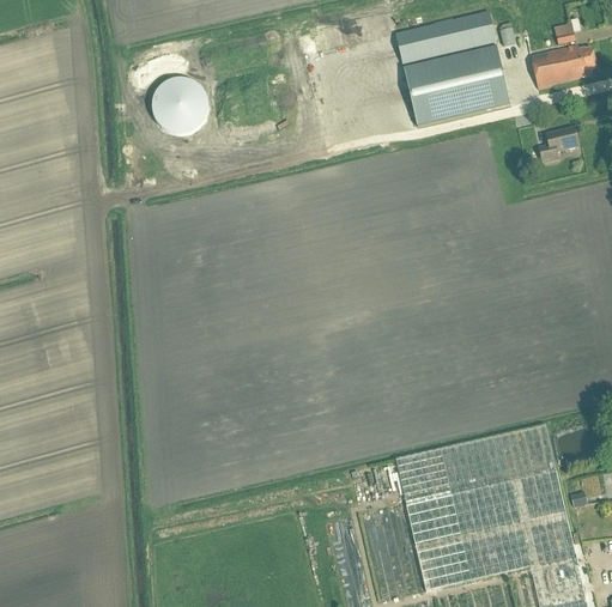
[(488,10),(394,31),(401,65),(496,42),(488,10)]
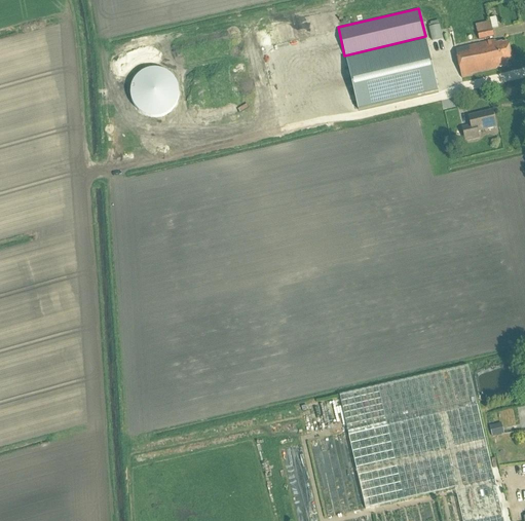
[(475,23),(478,37),(493,33),(489,19),(475,23)]
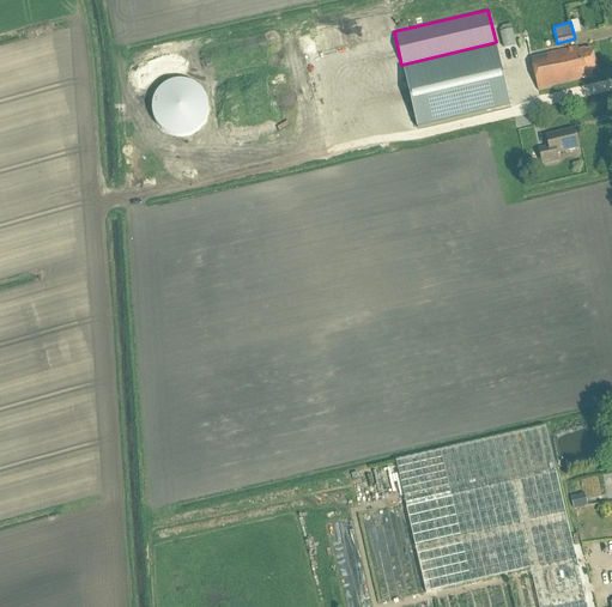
[(515,43),(510,25),(498,29),(503,47),(515,43)]
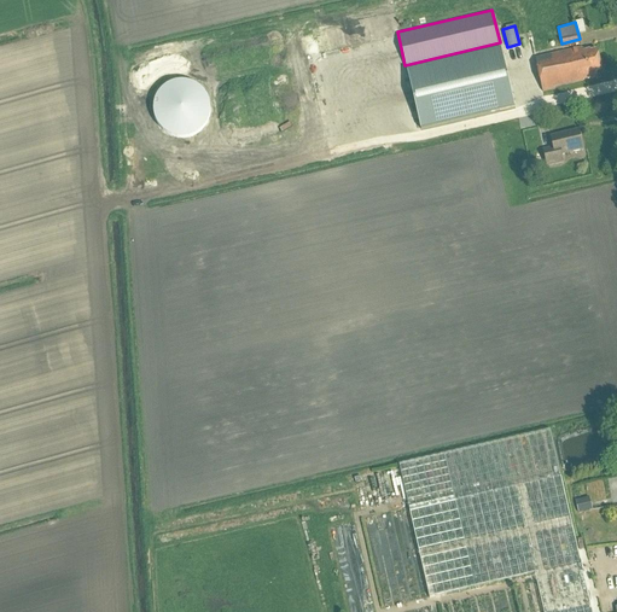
[(500,42),(405,65),(419,124),(514,103),(500,42)]
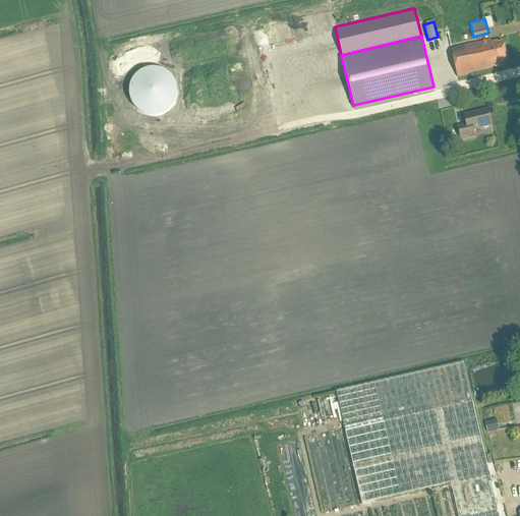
[(488,38),(450,47),(456,74),(466,71),(466,70),(503,61),(502,57),(507,56),(503,39),(497,40),(497,39),(490,40),(489,39),(488,38)]
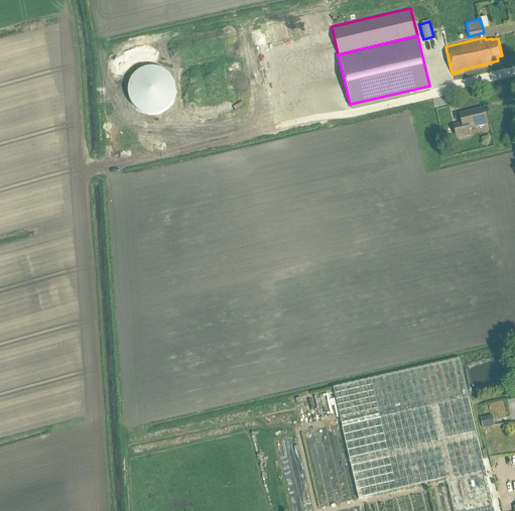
[(453,123),(456,135),(469,132),(468,127),(486,123),(482,106),(459,111),(461,121),(453,123)]
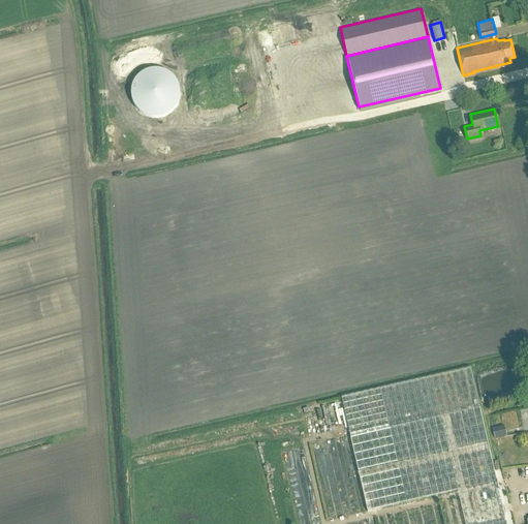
[(470,364),(341,394),(349,433),(478,403),(470,364)]
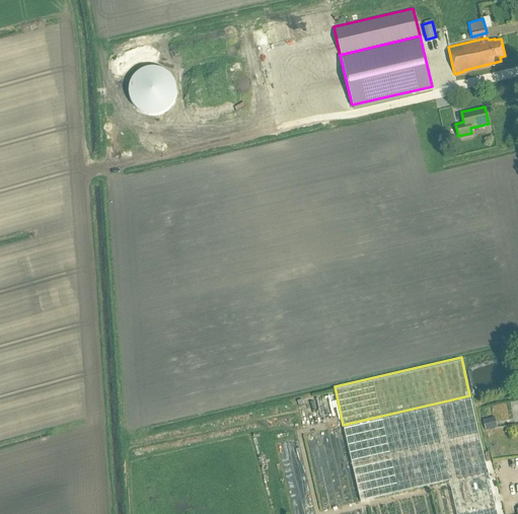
[(497,513),(469,395),(343,425),(360,498),(448,478),(456,513),(497,513)]
